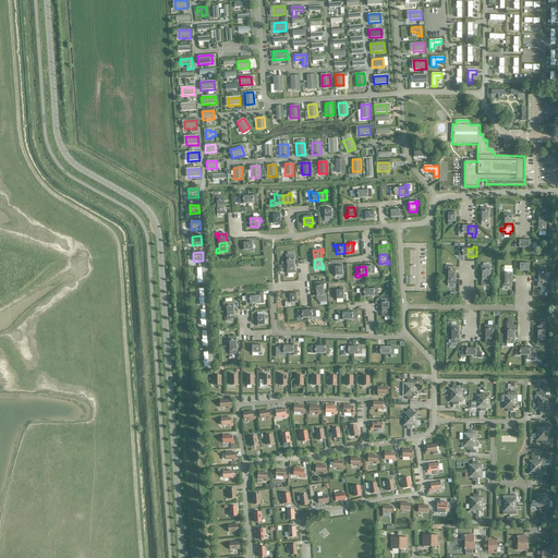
[(448,276),(456,276),(456,267),(448,267),(448,266),(445,266),(445,269),(448,269),(448,276)]
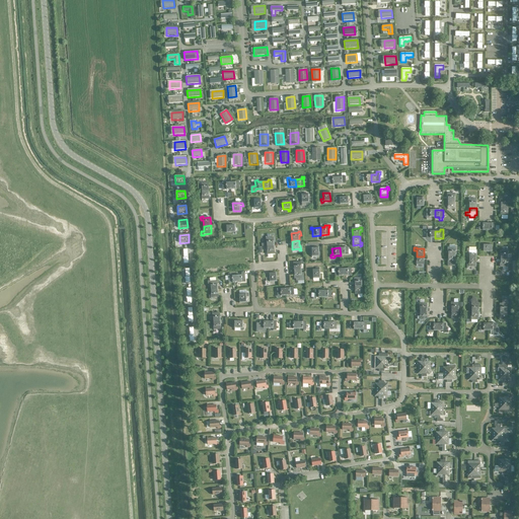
[(448,256),(455,256),(455,251),(457,251),(457,247),(455,247),(455,248),(448,248),(448,256)]
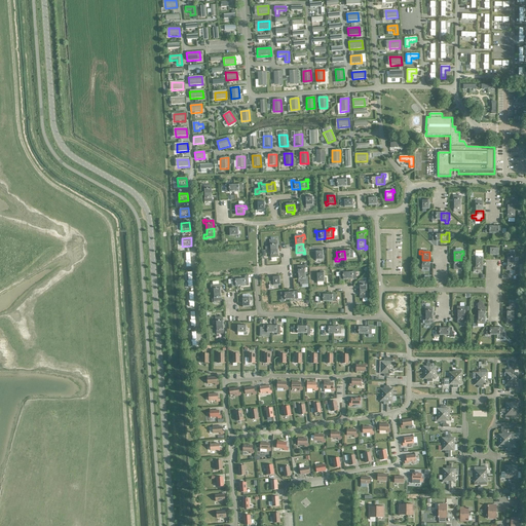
[(483,262),(483,254),(476,254),(476,252),(474,252),(474,256),(476,256),(476,262),(483,262)]
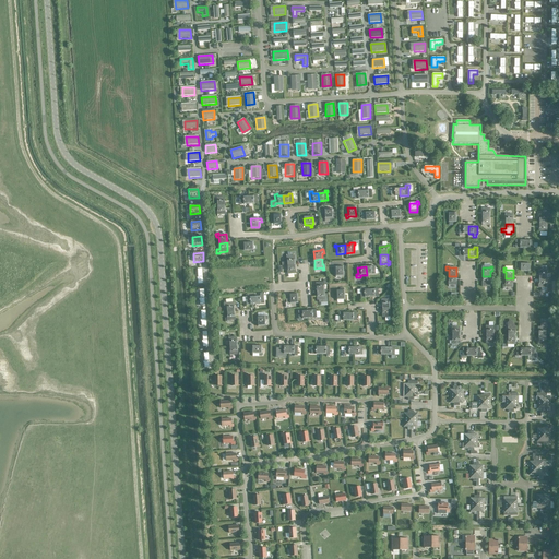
[(490,276),(483,276),(483,287),(492,287),(492,284),(490,284),(490,276)]
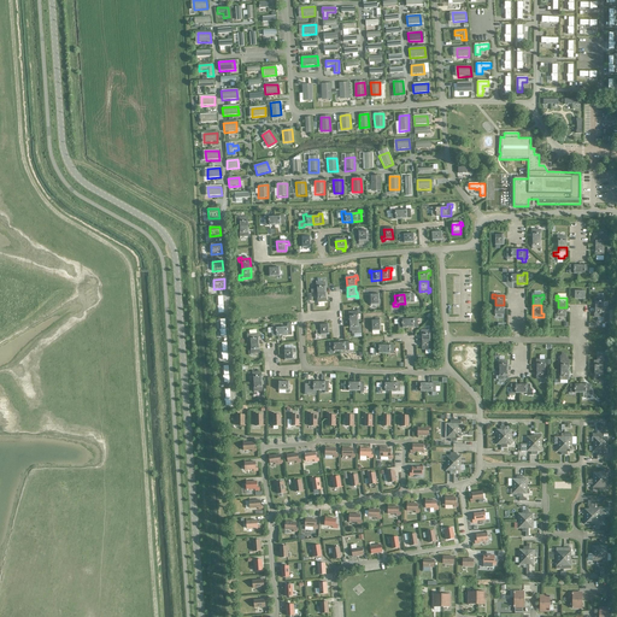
[(558,319),(558,317),(566,317),(566,307),(558,307),(558,315),(556,315),(556,319),(558,319)]
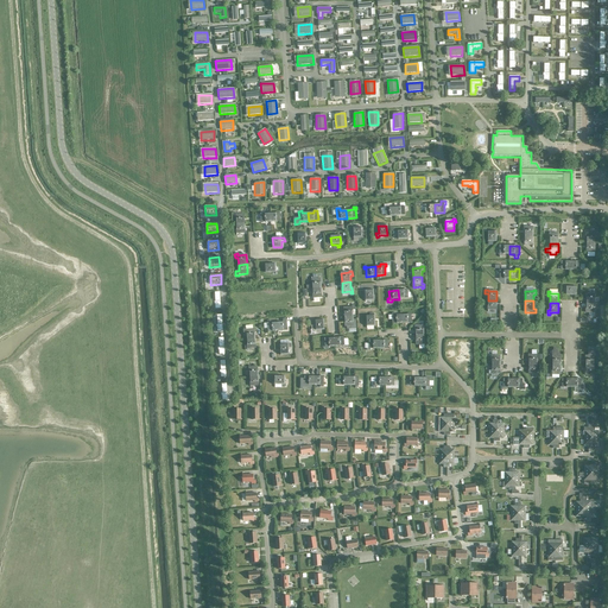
[(344,317),(353,317),(353,310),(355,310),(355,305),(352,305),(352,308),(343,308),(344,317)]
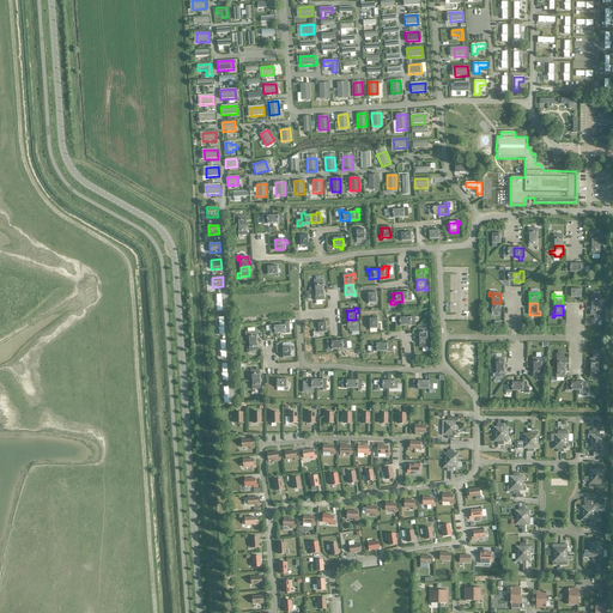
[(356,320),(347,320),(349,329),(350,329),(350,332),(359,332),(358,322),(356,323),(356,320)]
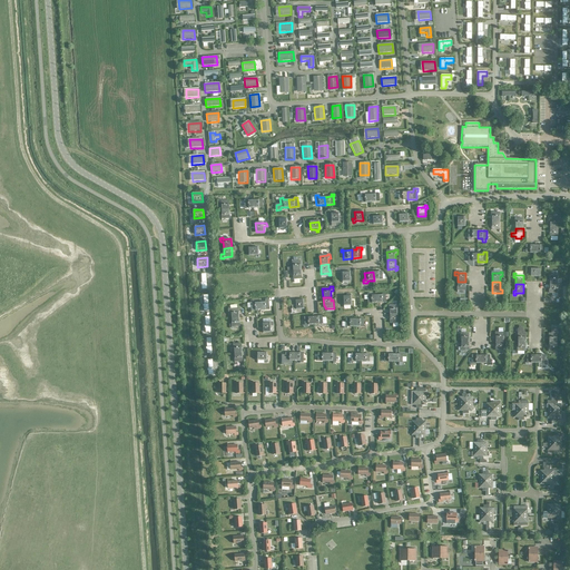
[(265,302),(259,303),(261,311),(269,310),(268,302),(268,300),(265,300),(265,302)]
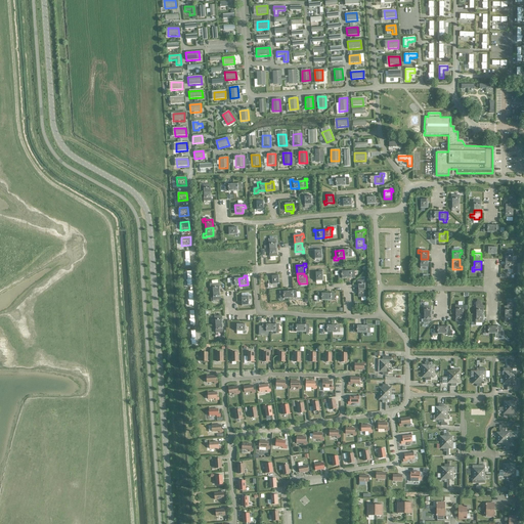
[(279,284),(278,276),(271,276),(272,281),(269,281),(269,285),(279,284)]
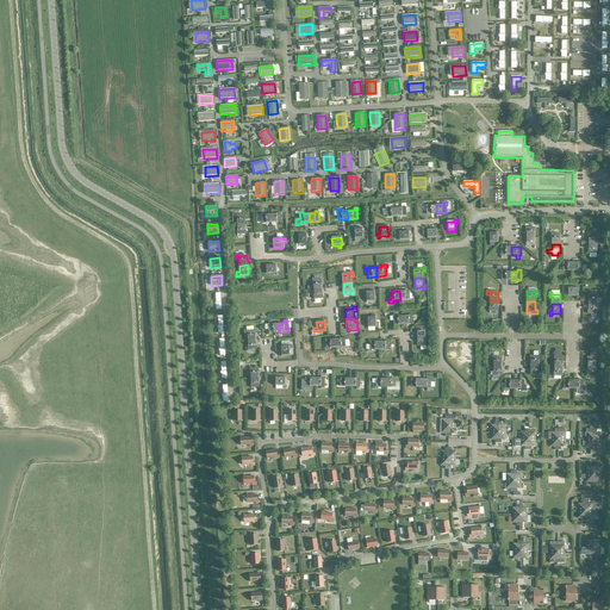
[(247,335),(248,341),(256,340),(255,330),(247,331),(247,329),(244,330),(244,335),(247,335)]
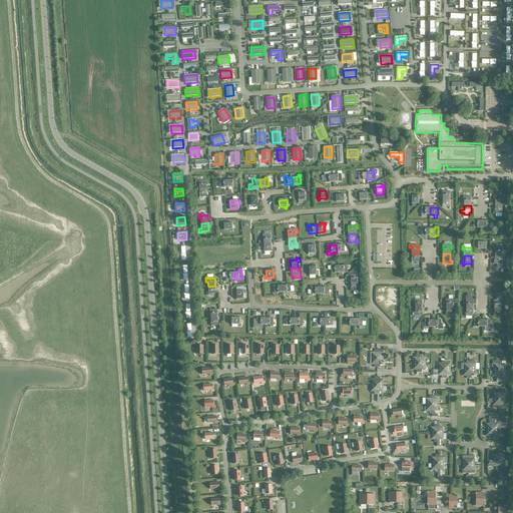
[(208,296),(208,295),(215,294),(215,286),(208,287),(208,292),(206,292),(206,296),(208,296)]
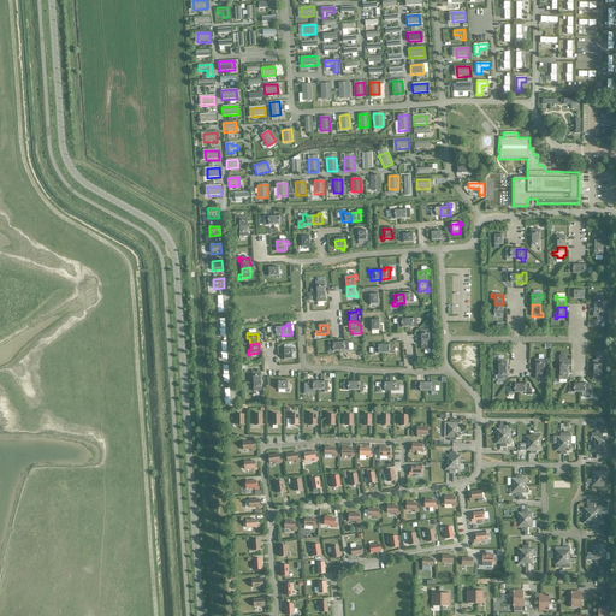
[(338,343),(329,343),(330,351),(330,354),(333,354),(332,351),(339,351),(338,343)]
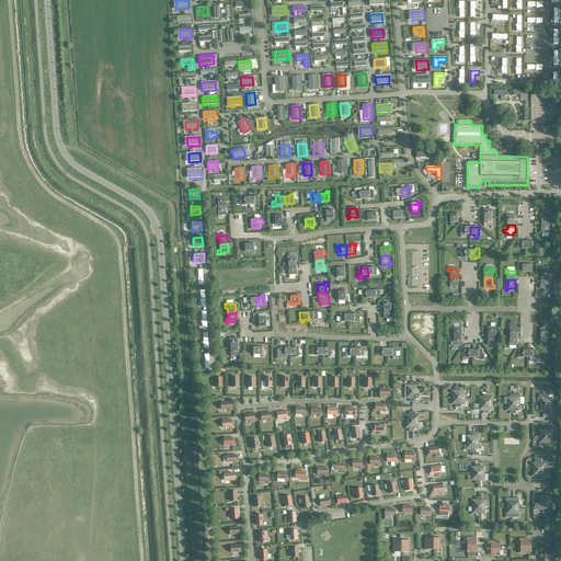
[(268,317),(259,318),(259,328),(266,327),(266,321),(268,321),(268,317)]
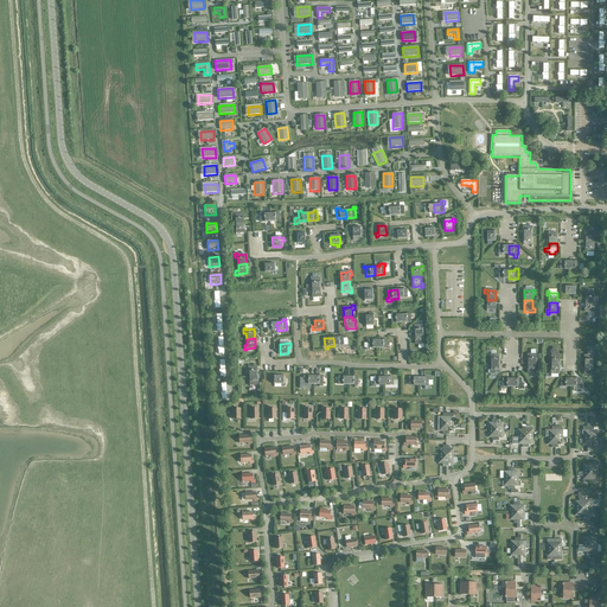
[(585,356),(585,365),(593,365),(593,356),(594,356),(594,351),(588,351),(588,356),(585,356)]
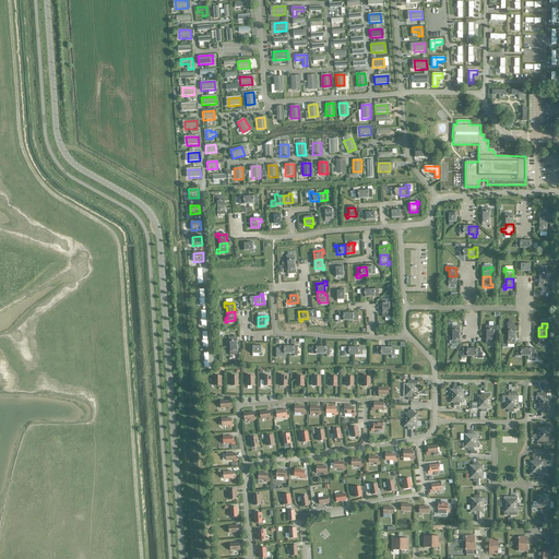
[(460,335),(452,335),(452,341),(449,341),(449,344),(460,345),(460,335)]
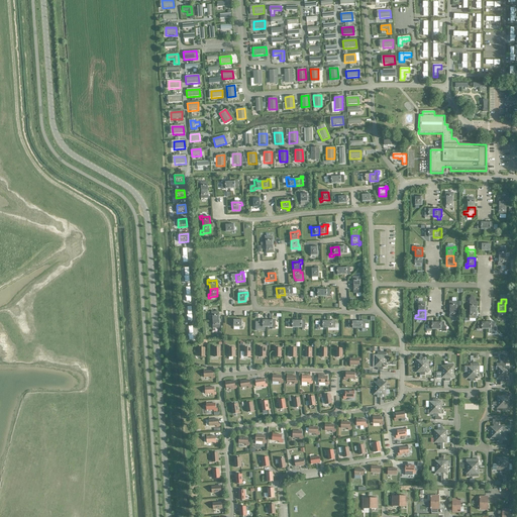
[(449,310),(449,318),(456,318),(458,318),(458,315),(456,315),(456,310),(449,310)]
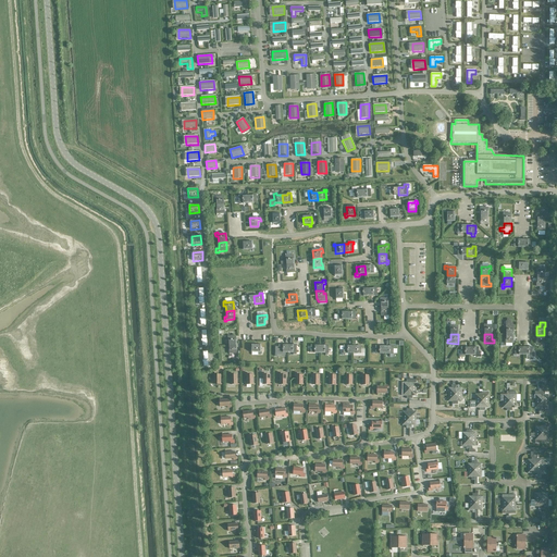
[(260,345),(251,345),(251,353),(251,355),(255,355),(255,353),(258,353),(258,355),(262,355),(262,353),(260,353),(260,345)]
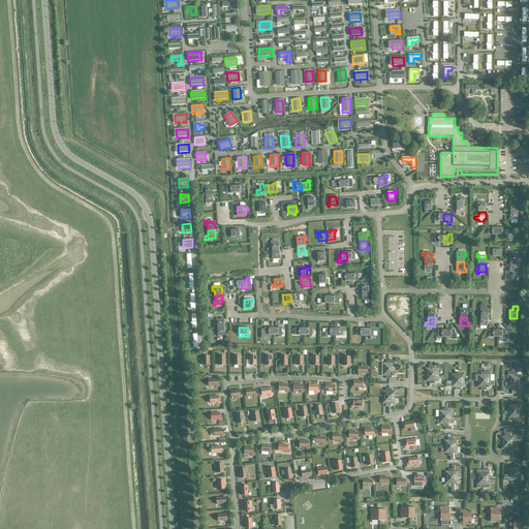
[(273,335),(273,328),(265,328),(265,330),(261,330),(261,333),(262,333),(262,337),(270,337),(270,335),(273,335)]
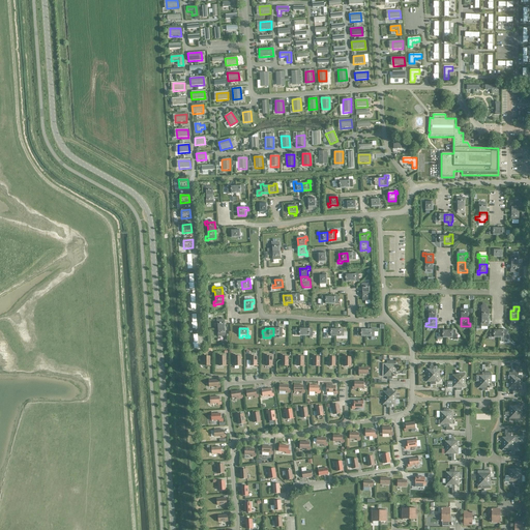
[(282,337),(282,328),(273,328),(273,335),(280,335),(278,337),(282,337)]
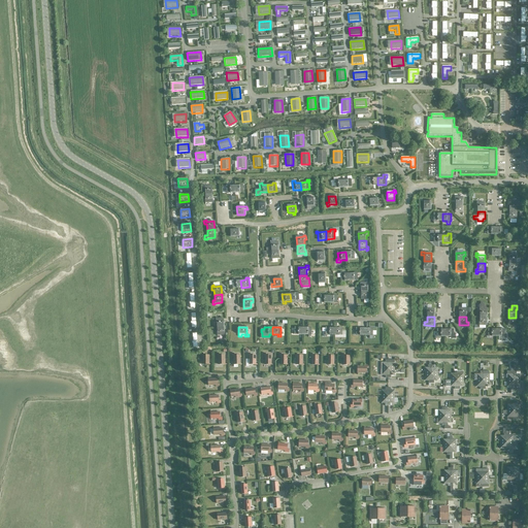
[(303,327),(303,335),(308,335),(308,337),(311,337),(311,328),(303,327)]
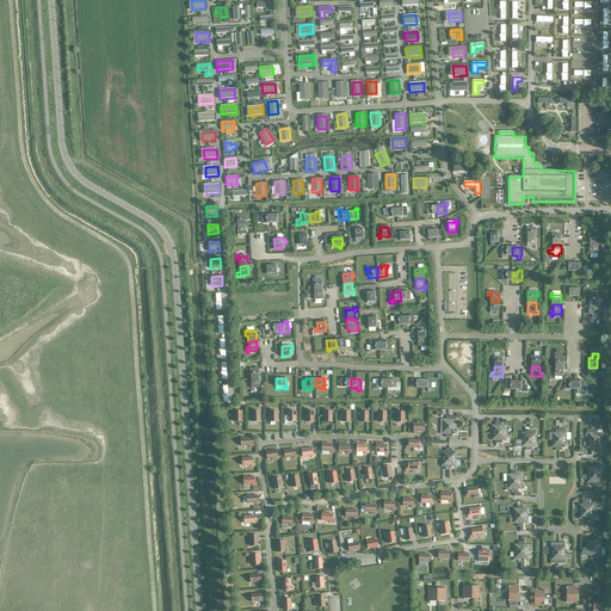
[(387,388),(387,380),(377,380),(377,388),(375,388),(375,390),(378,390),(378,388),(387,388)]
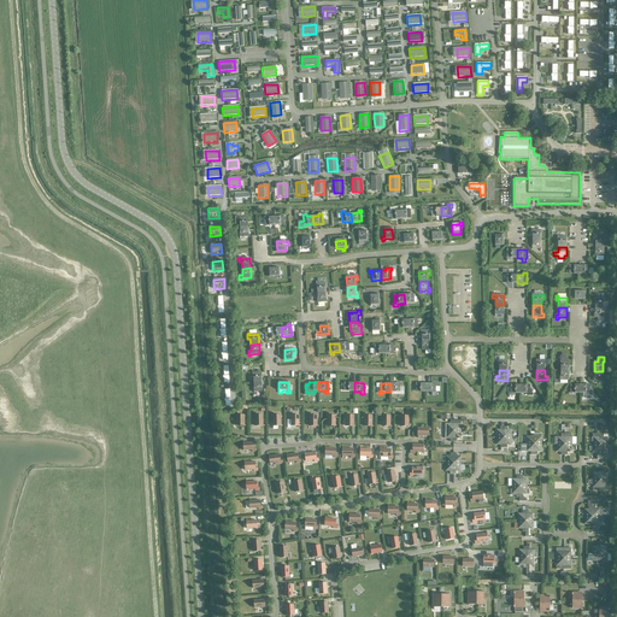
[(425,383),(425,392),(434,392),(434,395),(436,395),(436,392),(435,392),(435,383),(425,383)]
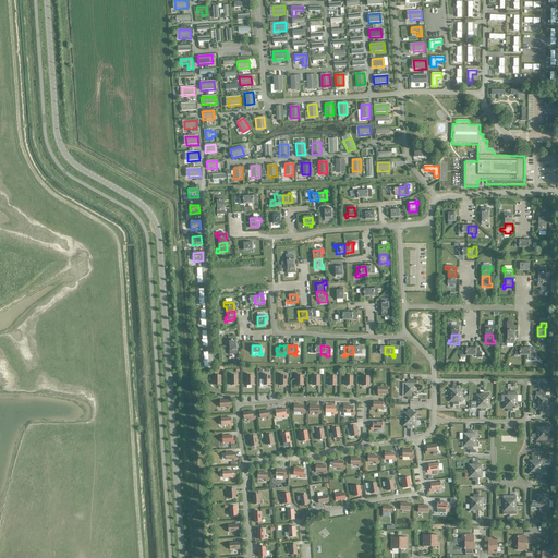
[(461,355),(461,358),(465,358),(465,355),(471,355),(471,348),(462,348),(462,355),(461,355)]
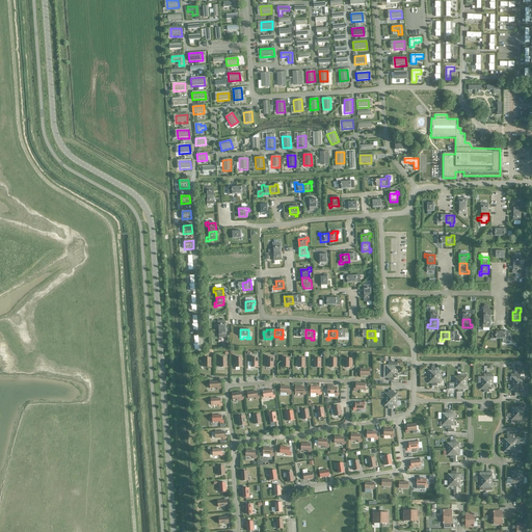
[(449,331),(449,339),(456,339),(456,342),(459,342),(459,339),(457,339),(457,331),(449,331)]
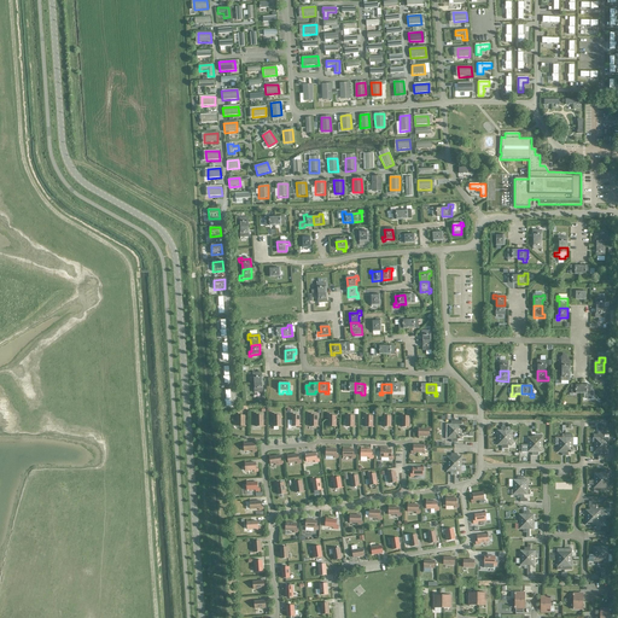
[(594,396),(594,390),(590,390),(590,385),(581,385),(581,394),(587,394),(587,396),(594,396)]
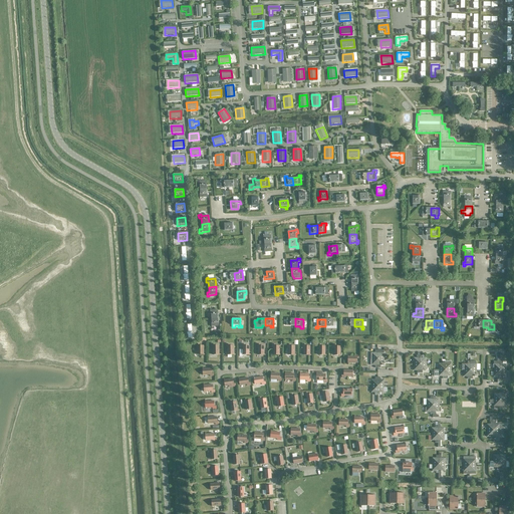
[(213,355),(219,354),(219,346),(214,346),(214,344),(211,344),(211,347),(213,347),(213,355)]
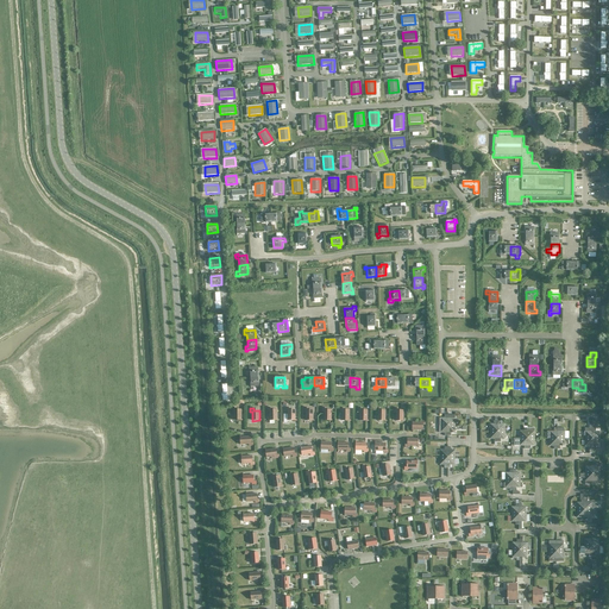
[(269,413),(270,421),(277,421),(277,410),(271,410),(271,408),(268,408),(268,413),(269,413)]
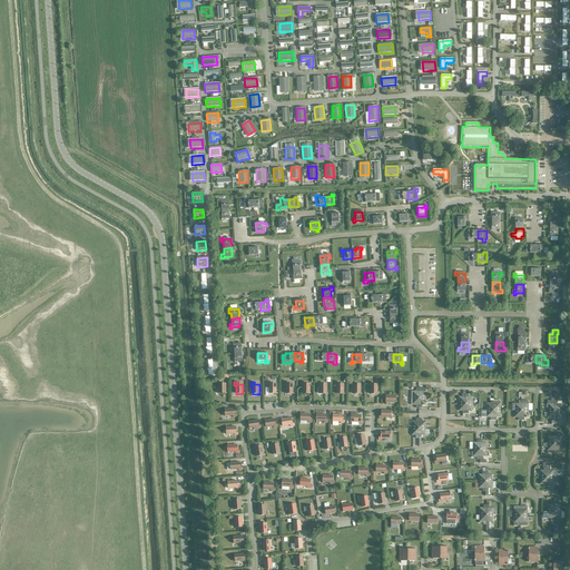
[(514,404),(512,404),(512,411),(514,411),(521,411),(521,401),(519,401),(519,404),(514,404)]
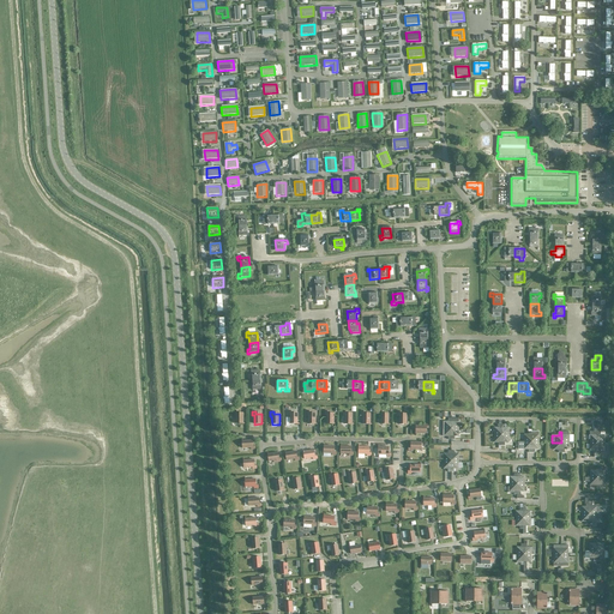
[(531,453),(531,443),(524,443),(518,443),(518,450),(529,450),(528,453),(531,453)]
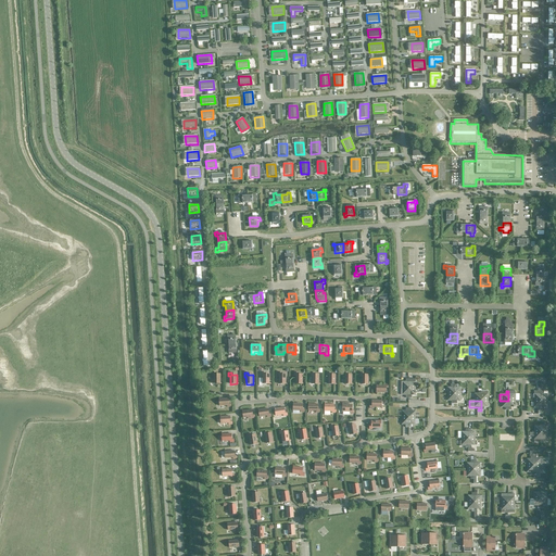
[(303,404),(293,404),(293,411),(301,411),(301,413),(304,413),(304,409),(303,409),(303,404)]
